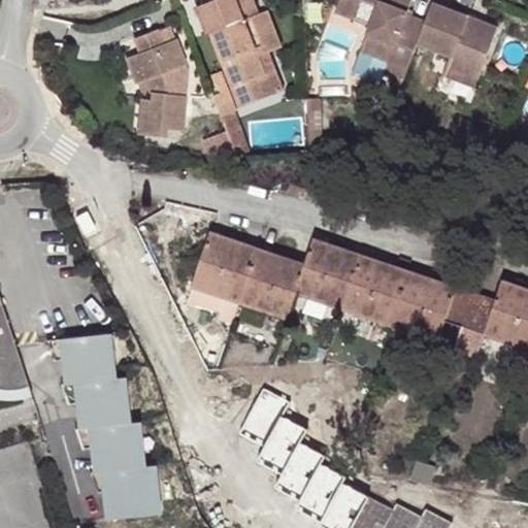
[(257,79),(267,76),(260,57),(282,48),(268,11),(260,14),(254,0),(233,0),(200,13),(208,36),(212,34),(242,107),(264,99),(257,79)]
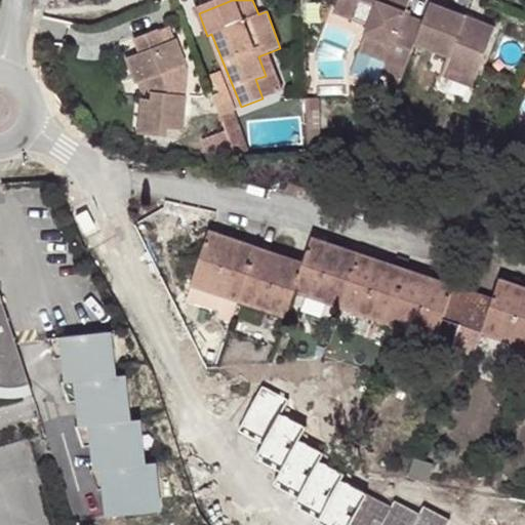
[(360,52),(406,70),(416,43),(418,38),(423,24),(405,16),(411,0),(339,0),(335,13),(370,27),(360,52)]
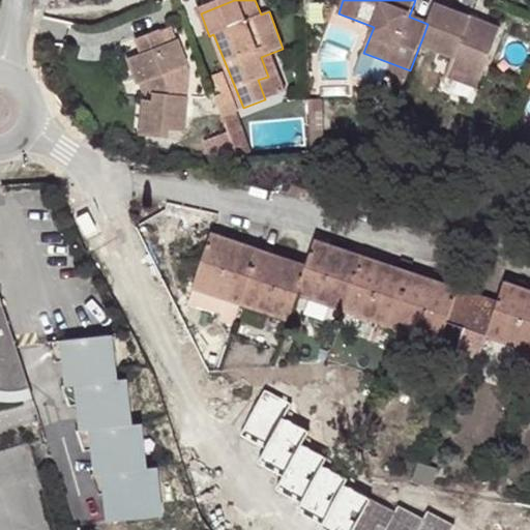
[(501,28),(436,3),(428,24),(422,38),(441,46),(440,52),(453,57),(449,67),(481,79),(501,28)]
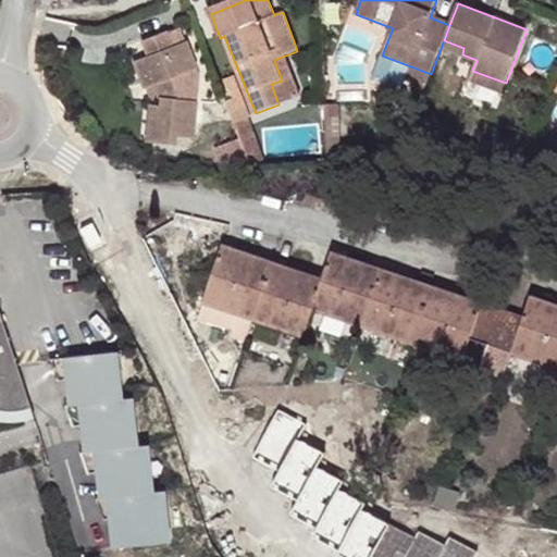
[(149,56),(135,61),(145,88),(157,84),(162,97),(161,104),(152,103),(147,139),(175,144),(176,135),(193,137),(197,102),(181,99),(172,77),(196,69),(187,41),(173,46),(168,32),(144,39),(149,56)]
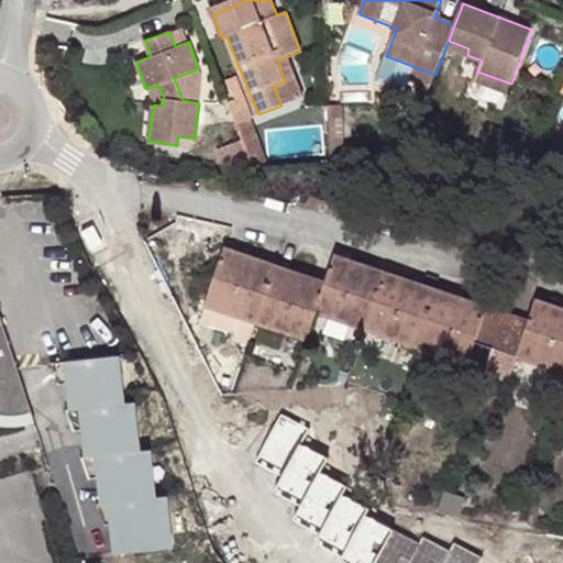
[(468,48),(449,41),(446,46),(467,55),(468,48)]
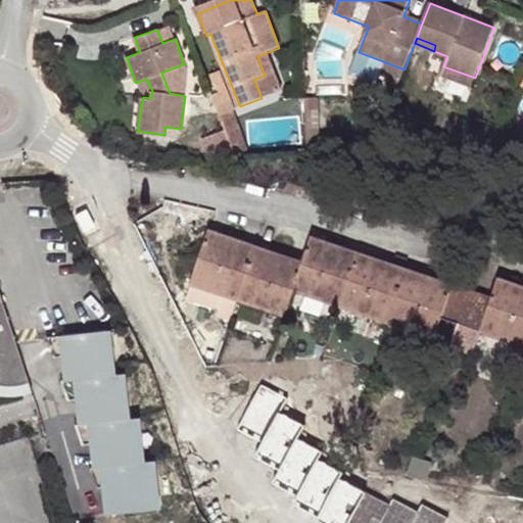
[(357,59),(401,77),(405,69),(359,52),(357,59)]
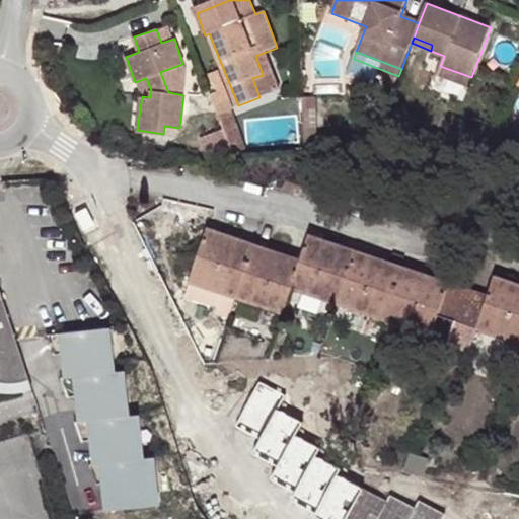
[(468,85),(471,77),(440,66),(438,74),(468,85)]
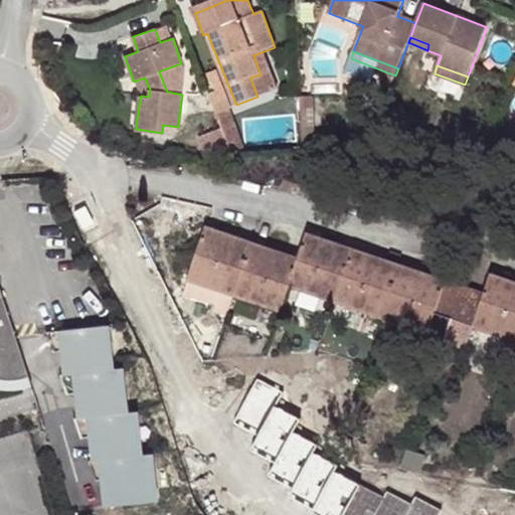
[(271,70),(261,74),(250,77),(258,97),(278,90),(271,70)]
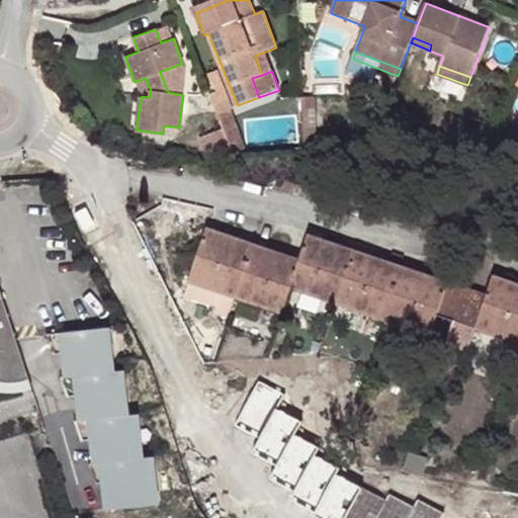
[(220,115),(231,110),(235,109),(227,90),(212,95),(220,115)]
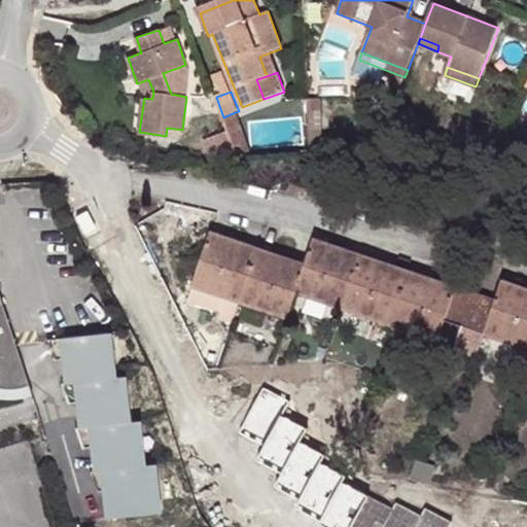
[(309,112),(321,112),(320,100),(309,100),(309,112)]
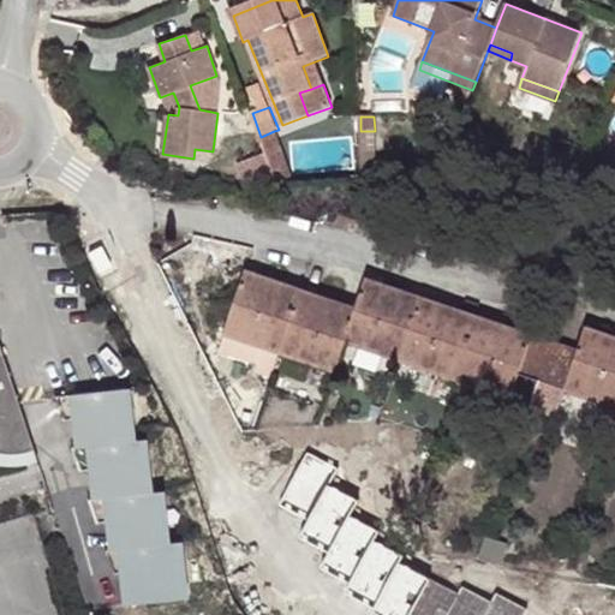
[(279,185),(294,184),(274,131),(261,137),(279,185)]
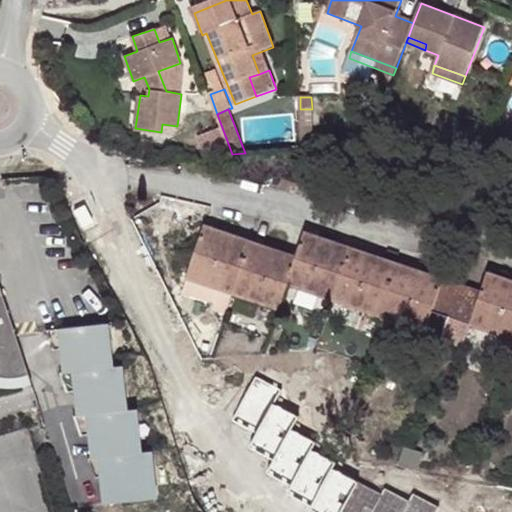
[(312,109),(300,109),(301,128),(306,128),(313,127),(312,109)]
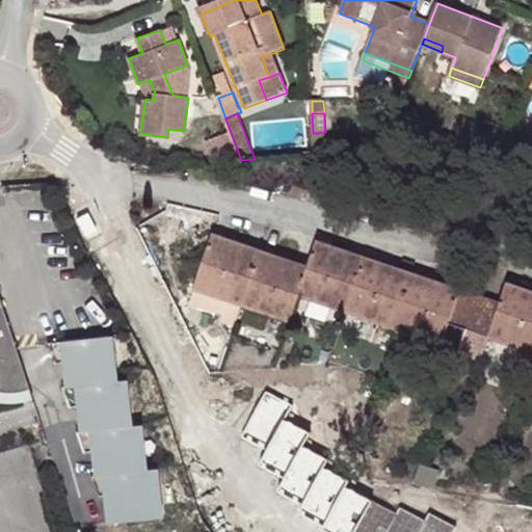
[(314,153),(325,153),(325,132),(318,133),(313,133),(314,153)]
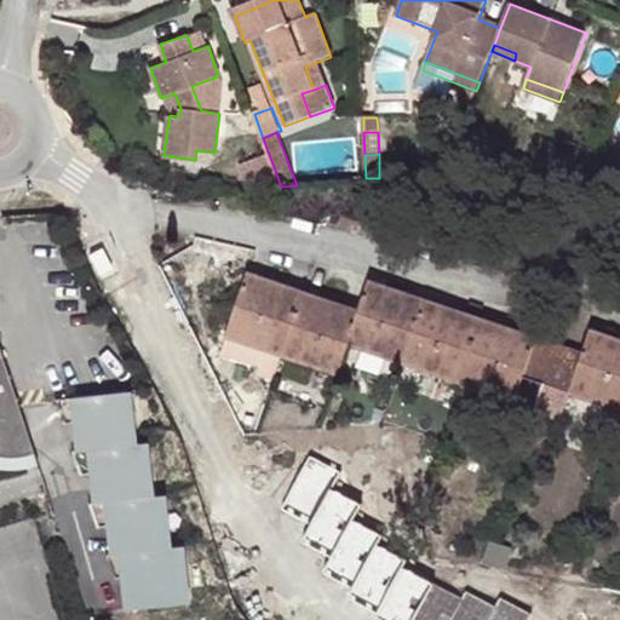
[(0,437),(13,442),(34,448),(59,446),(0,264),(0,437)]
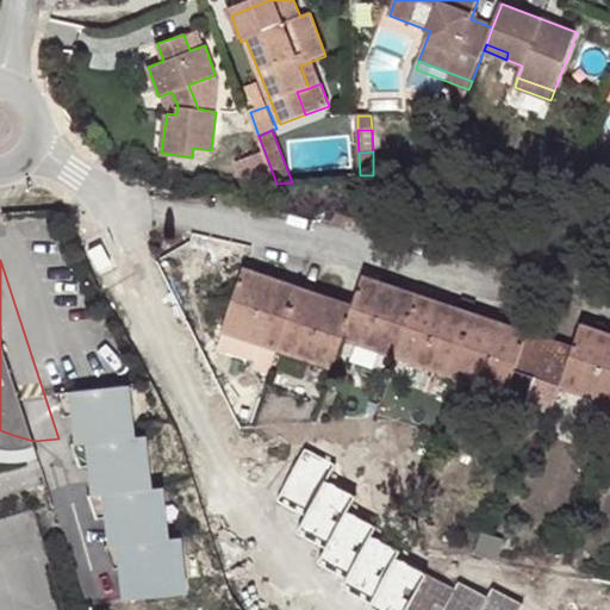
[(222,330),(277,348),(279,340),(298,287),(242,268),(222,330)]
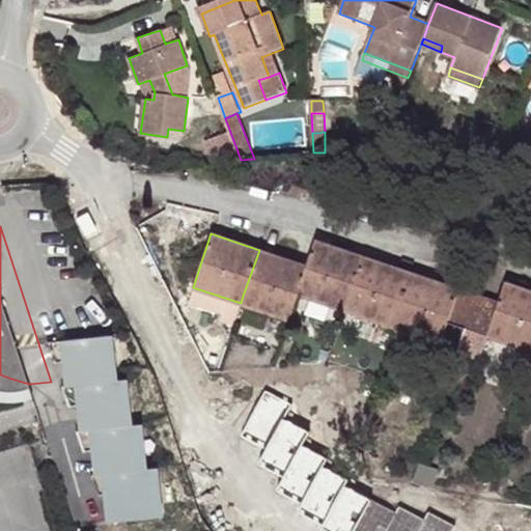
[(315,240),(307,266),(300,284),(297,294),(345,310),(363,256),(315,240)]
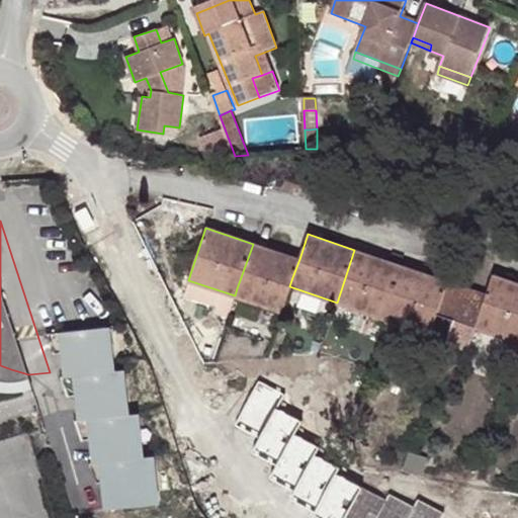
[(237,288),(235,295),(281,311),(285,298),(289,286),(292,277),(299,259),(253,244),(237,288)]
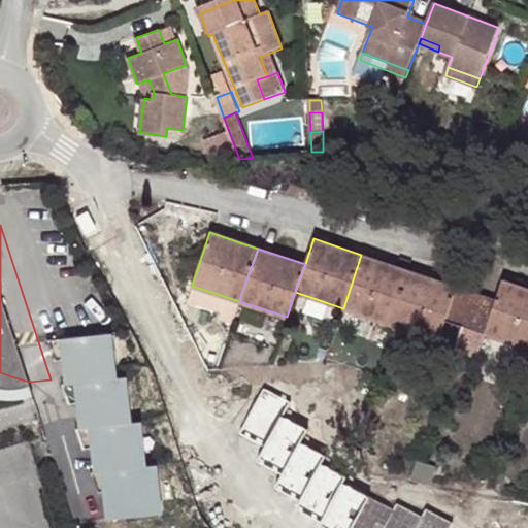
[(408,271),(361,255),(343,308),(392,324),(408,271)]
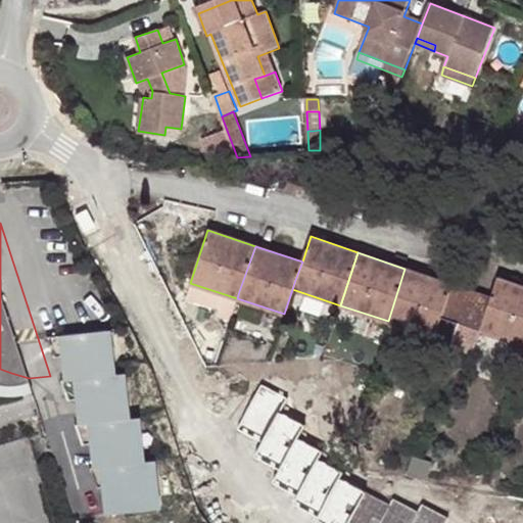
[(405,269),(388,321),(433,336),(440,317),(452,285),(421,274),(405,269)]
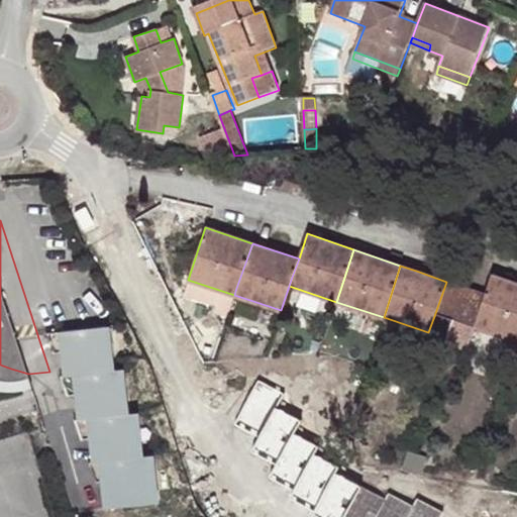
[(486,294),(475,326),(516,340),(516,282),(492,275),(486,294)]
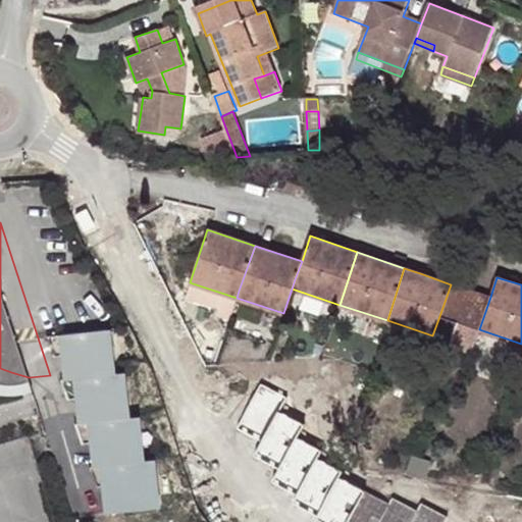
[(463,288),(451,284),(439,316),(459,323),(471,291),(463,288)]
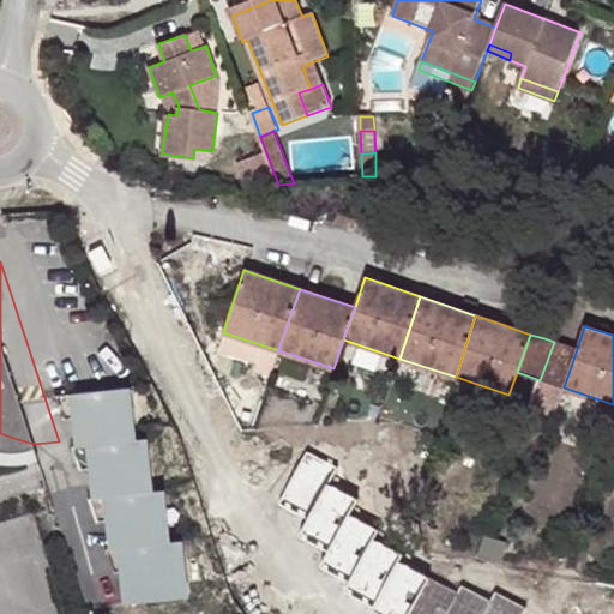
[(554,342),(540,380),(564,387),(577,349),(554,342)]
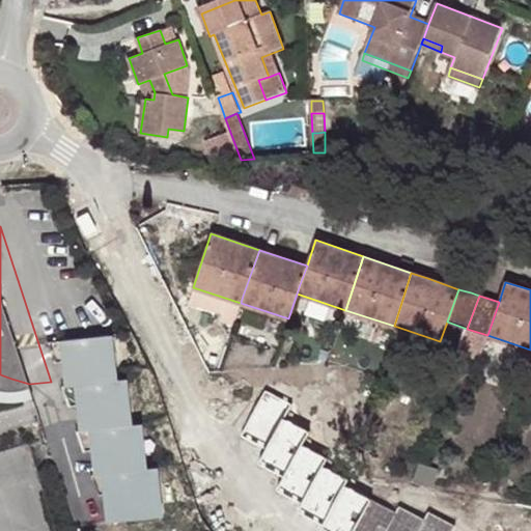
[(122,331),(74,334),(75,355),(77,381),(87,380),(88,400),(90,426),(101,426),(103,447),(104,473),(114,472),(116,493),(118,519),(167,514),(164,468),(154,469),(150,422),(140,423),(136,376),(126,378),(122,331)]
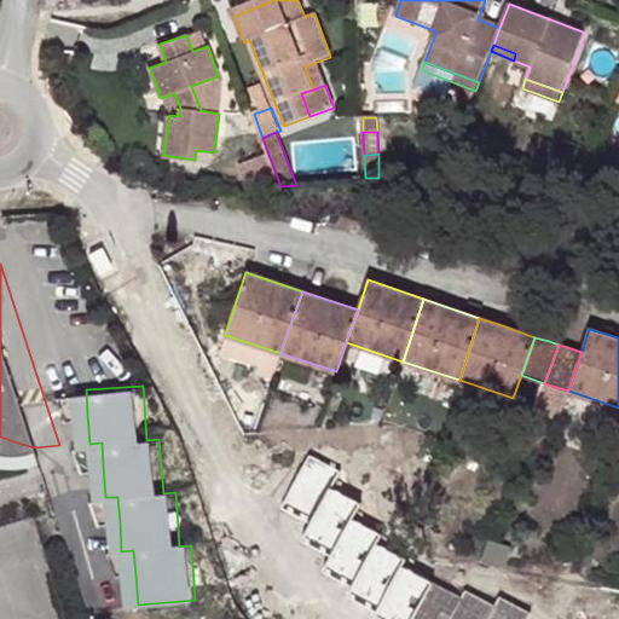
[(86,389),(74,391),(75,411),(87,414),(86,389)]
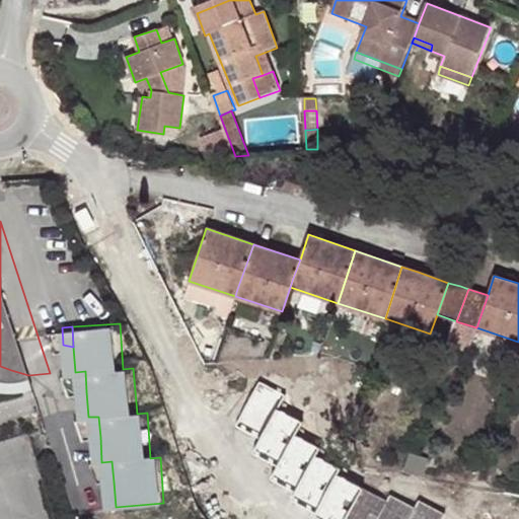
[(85,371),(75,372),(76,390),(86,391),(85,371)]
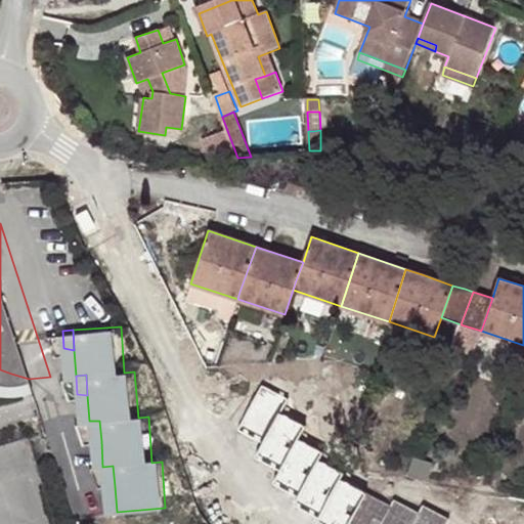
[(99,421),(89,421),(90,437),(101,441),(99,421)]
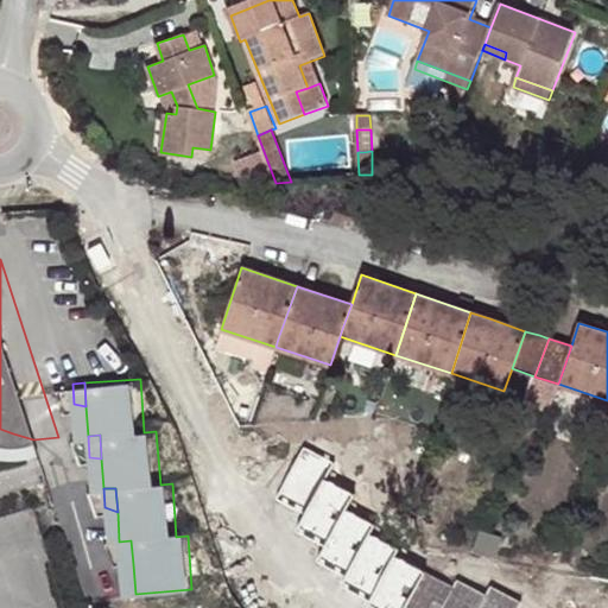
[(131,540),(119,542),(121,562),(133,564),(131,540)]
